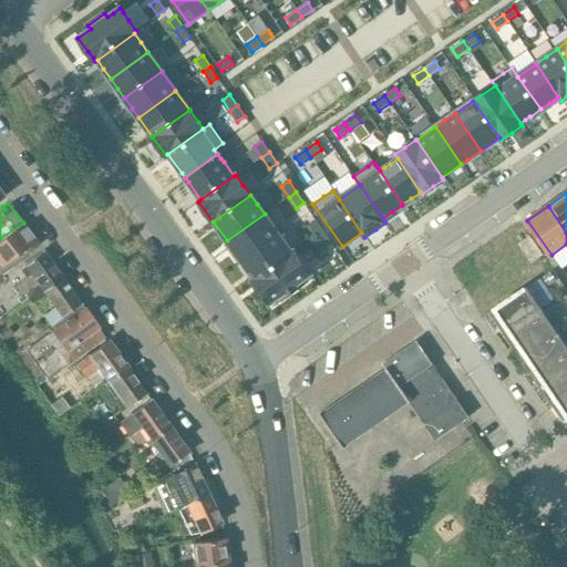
[(265,214),(227,240),(228,243),(240,259),(241,260),(278,234),(265,214)]
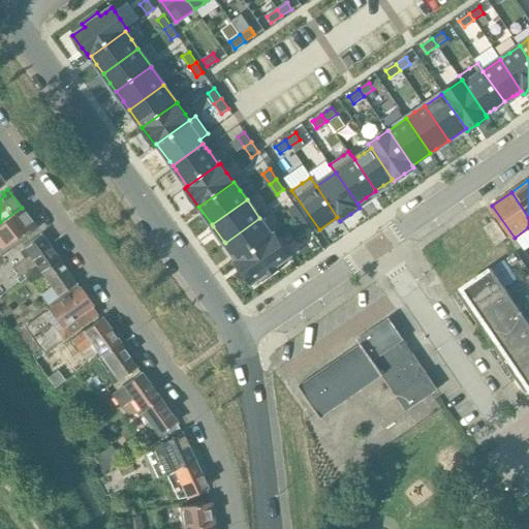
[(294,206),(287,211),(294,220),(302,216),(294,206)]
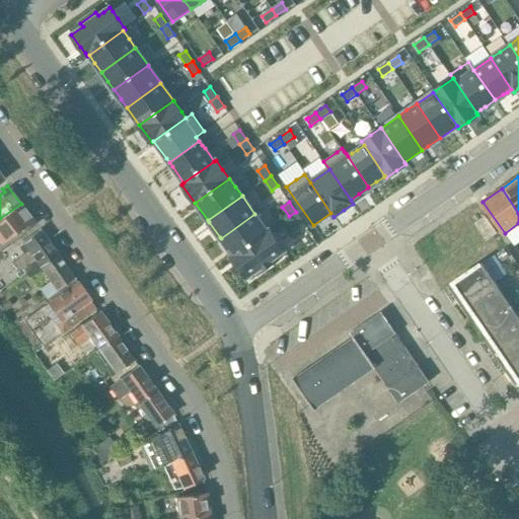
[(21,204),(0,218),(0,244),(28,224),(30,228),(35,224),(21,204)]
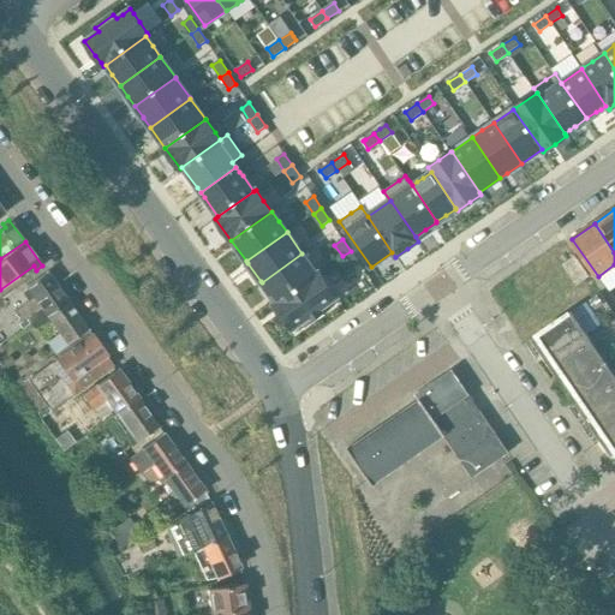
[(351,251),(342,256),(351,268),(359,263),(351,251)]
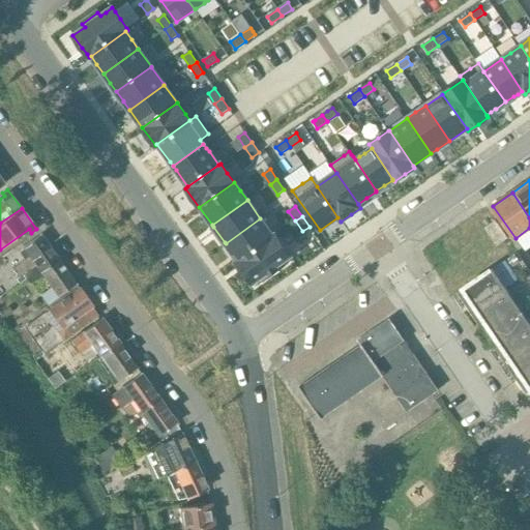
[(260,218),(226,243),(226,244),(238,261),(272,236),(260,218)]
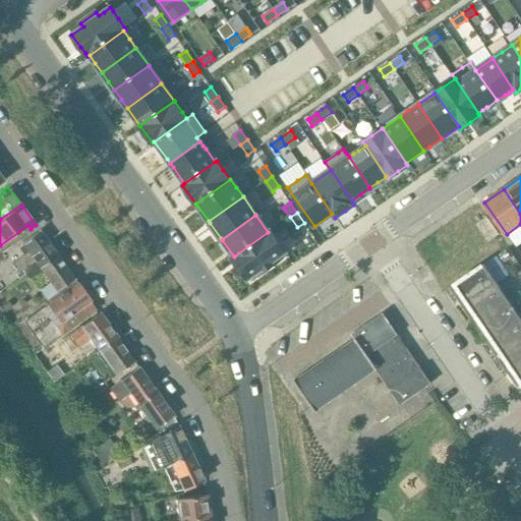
[(57,254),(41,231),(22,243),(23,244),(17,248),(23,255),(12,264),(19,273),(22,270),(23,271),(31,263),(32,264),(35,261),(39,267),(57,254)]
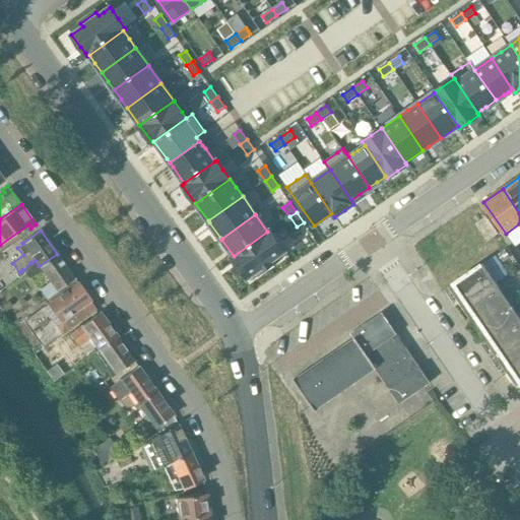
[(234,256),(232,258),(247,278),(249,277),(256,272),(259,275),(265,270),(274,264),(278,261),(275,258),(283,252),(284,252),(277,241),(269,231),(267,232),(234,256)]
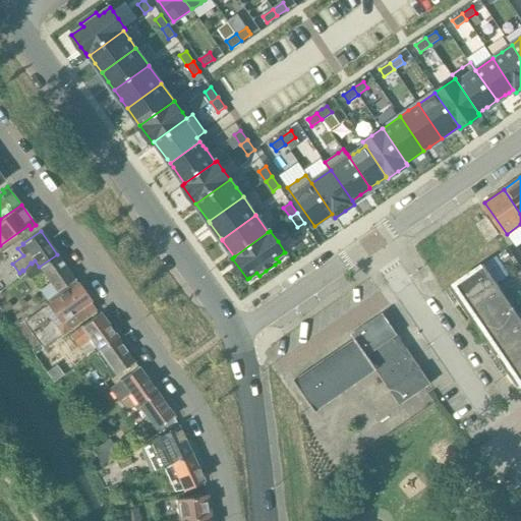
[(508,249),(499,255),(504,264),(514,257),(508,249)]
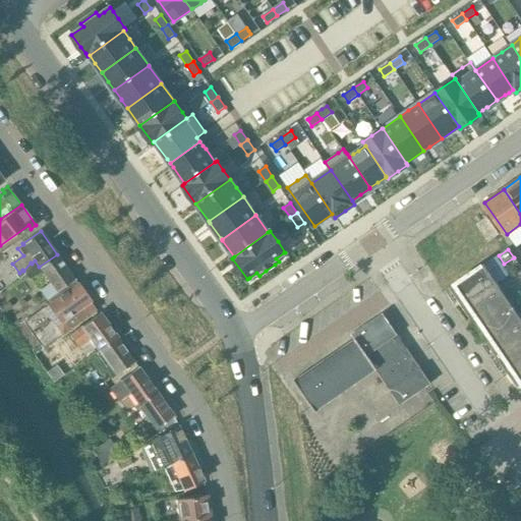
[(75,279),(57,254),(39,267),(35,261),(32,264),(31,263),(23,271),(30,279),(41,272),(49,283),(40,290),(47,299),(75,279)]
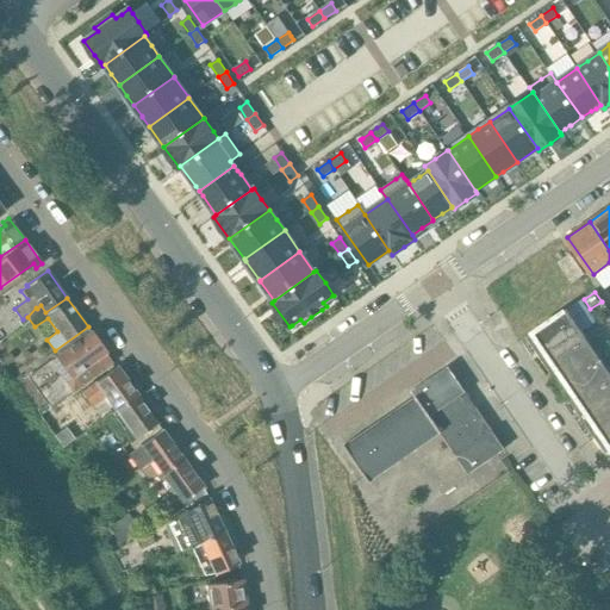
[(540,358),(580,330),(566,310),(526,337),(540,358)]
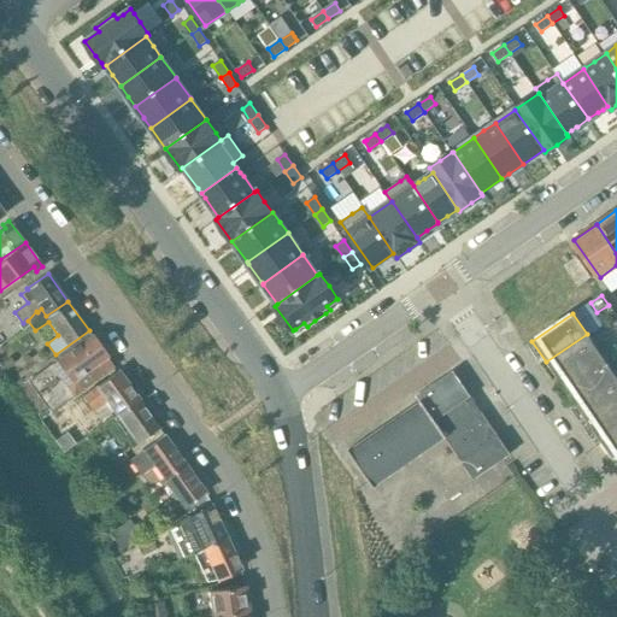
[(601,354),(587,334),(546,362),(559,382),(601,354)]
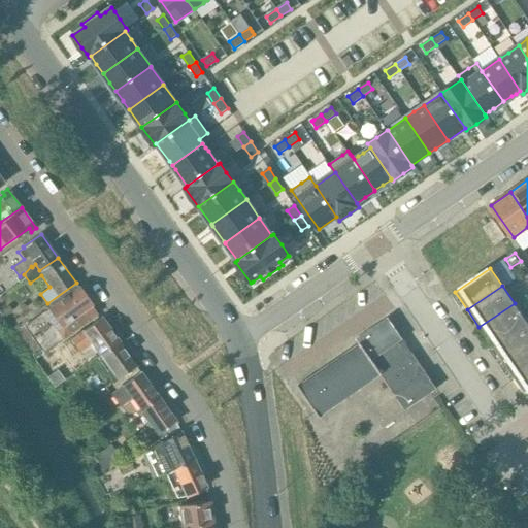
[(98,314),(78,288),(12,336),(31,360),(43,351),(44,353),(98,314)]
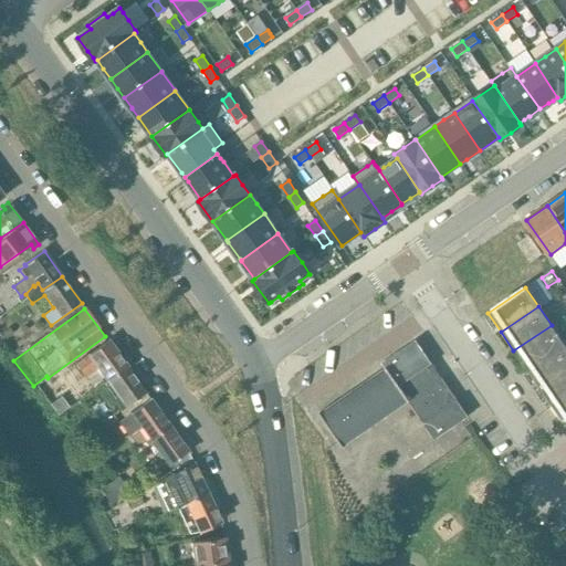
[(564,344),(552,325),(513,350),(526,370),(564,344)]
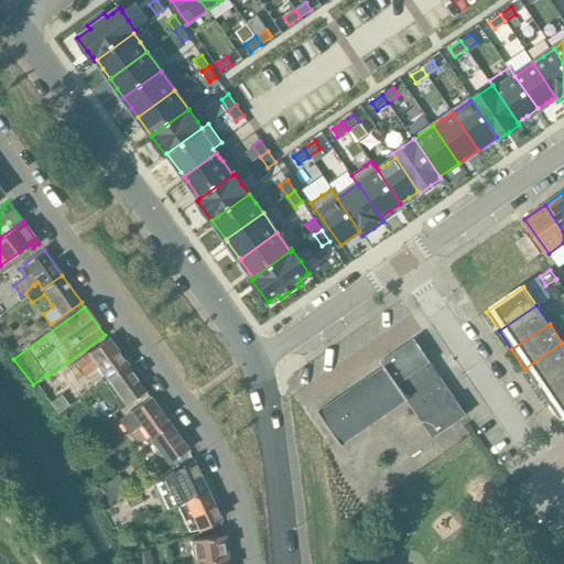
[(126,365),(108,339),(89,353),(75,362),(84,376),(98,366),(107,378),(126,365)]
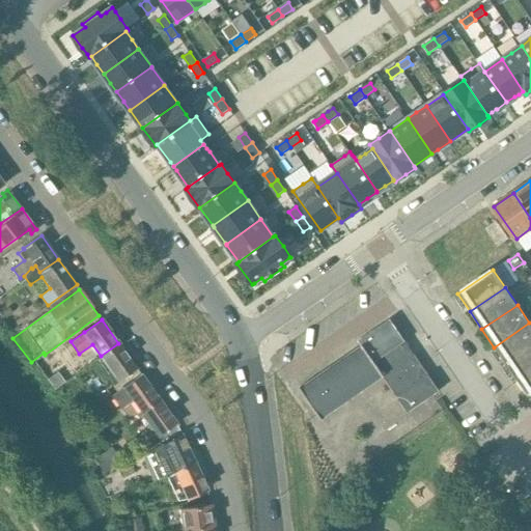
[(439,391),(428,376),(390,319),(358,341),(362,346),(302,388),(301,387),(300,388),(322,420),(324,419),(323,418),(383,376),(408,413),(439,391)]
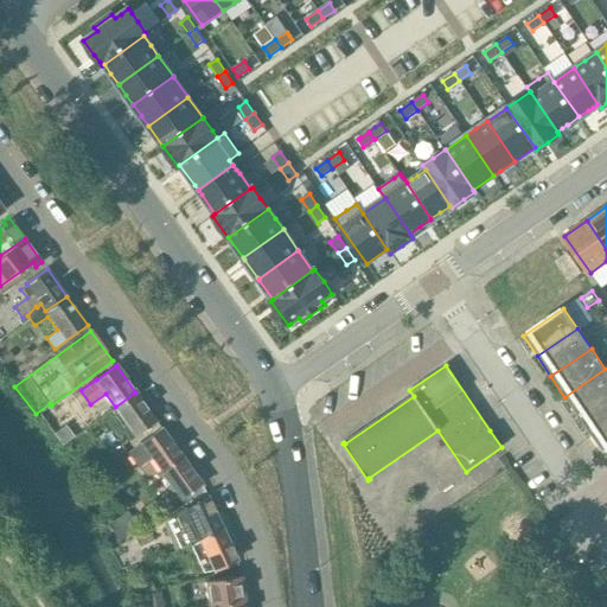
[(606,397),(606,371),(605,369),(564,397),(579,417),(606,397)]
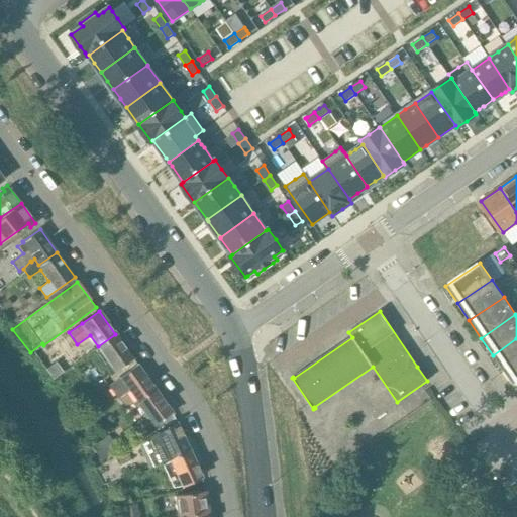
[(133,358),(115,334),(98,346),(116,371),(133,358)]
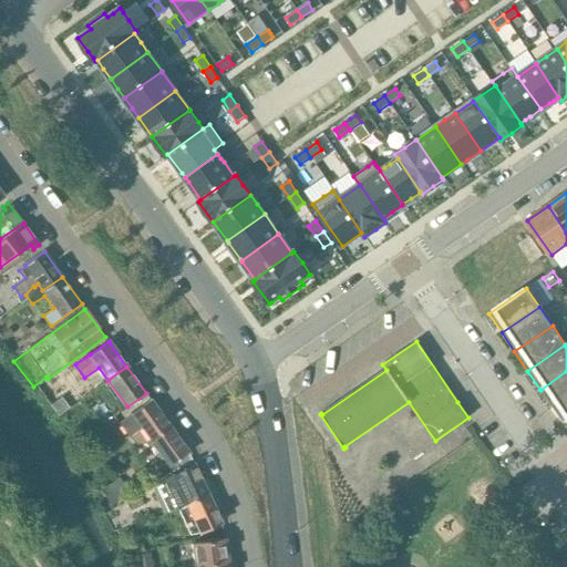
[(566,371),(540,390),(554,409),(566,399),(566,371)]
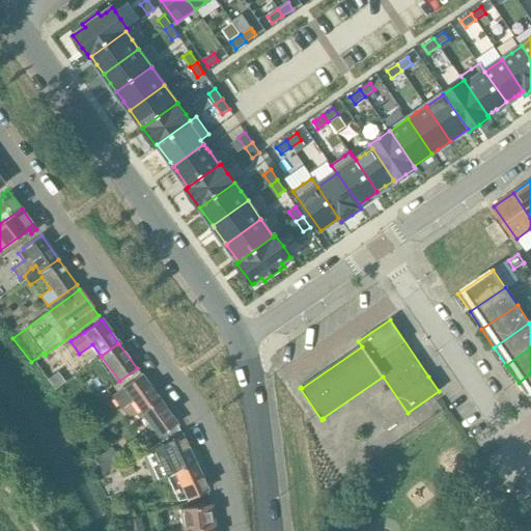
[(530,373),(519,383),(530,400),(530,373)]
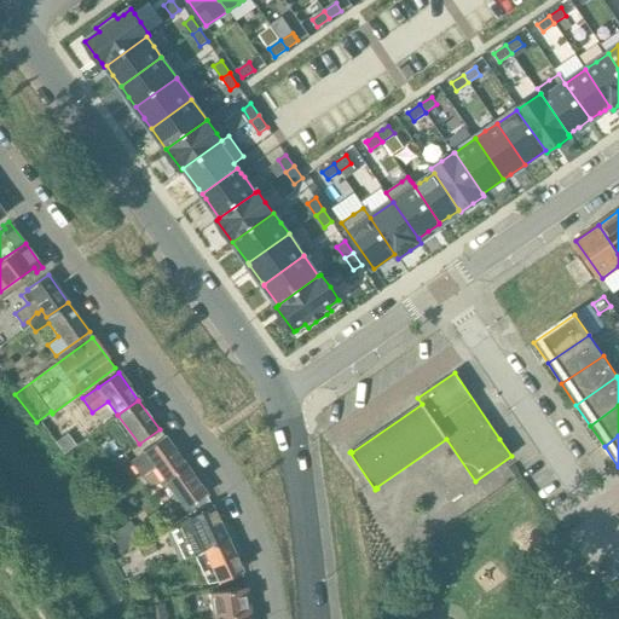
[(185,464),(166,437),(132,462),(142,476),(155,467),(165,480),(185,464)]
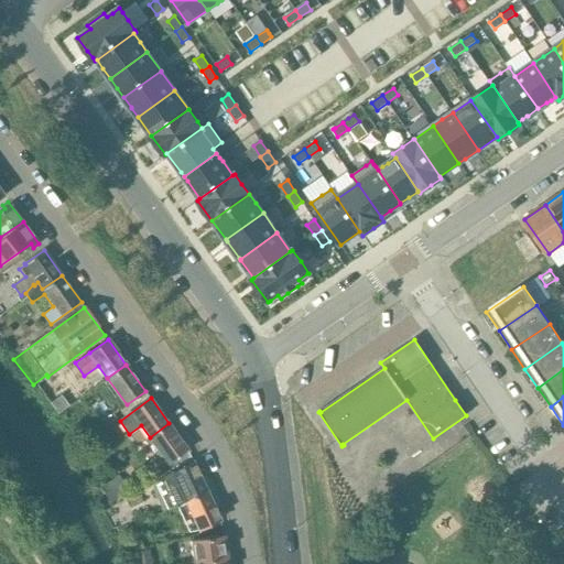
[(188,451),(169,423),(150,437),(170,464),(188,451)]
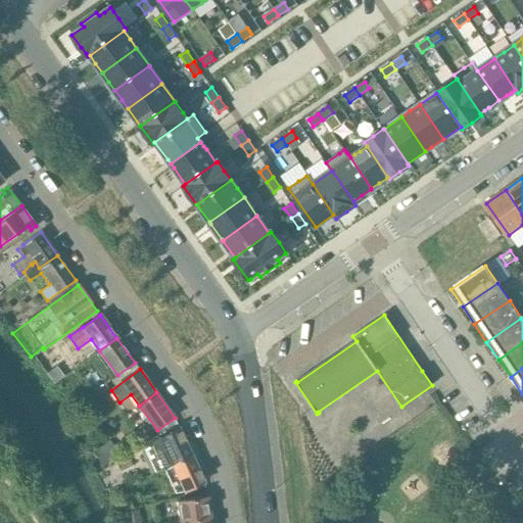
[(192,455),(179,428),(159,438),(142,446),(154,473),(172,464),(192,455)]
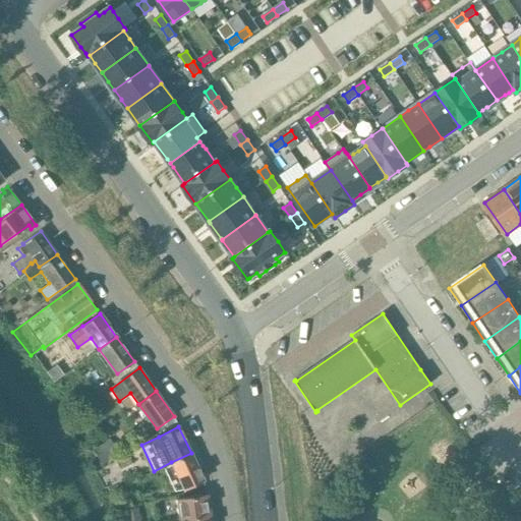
[(95,448),(93,450),(99,460),(103,465),(105,463),(118,454),(108,439),(95,448)]
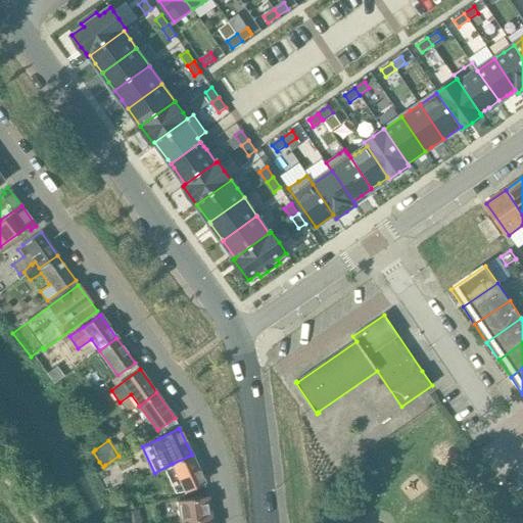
[(205,481),(192,455),(172,464),(185,492),(205,481)]
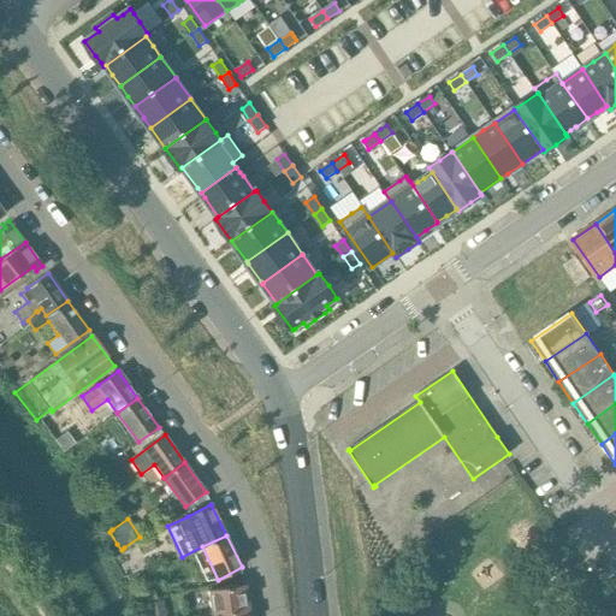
[(154,593),(147,575),(142,576),(138,579),(146,597),(148,597),(154,593)]
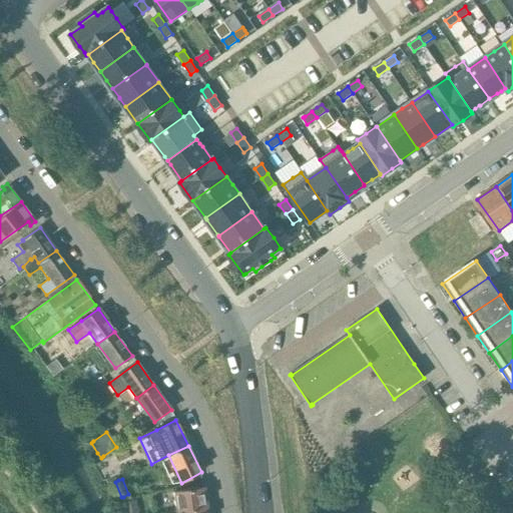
[(206,508),(203,488),(174,492),(177,511),(206,508)]
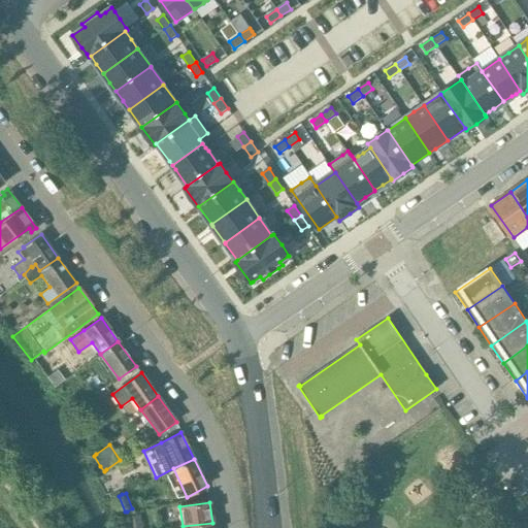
[(128,518),(126,518),(127,523),(128,527),(142,527),(140,515),(128,518)]
